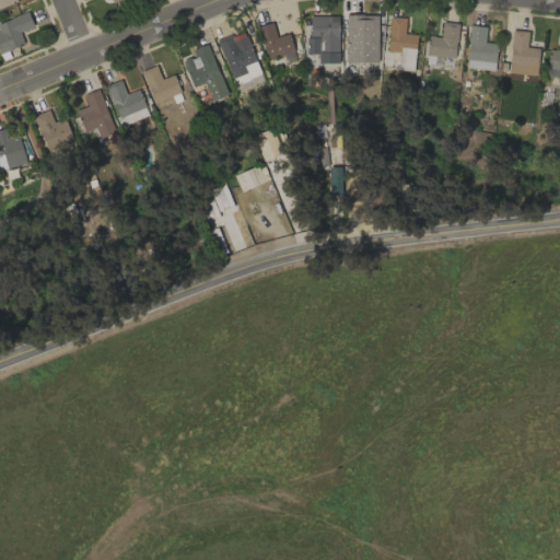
[(20,32),(33,27),(28,14),(0,23),(0,51),(23,45),(20,32)]
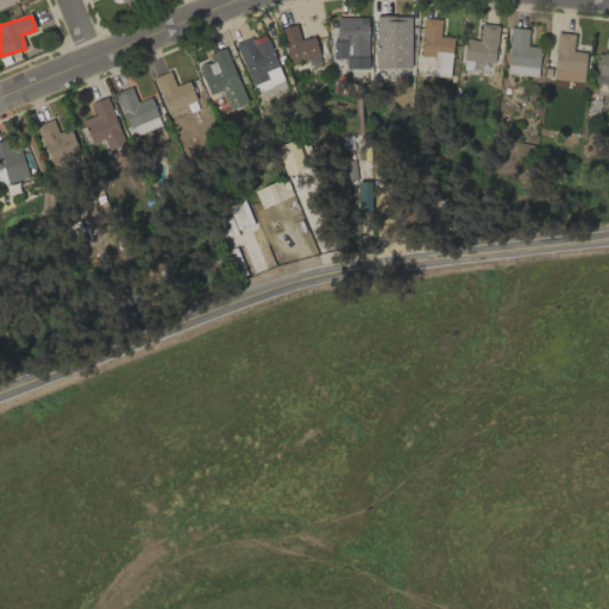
[(376,68),(412,67),(409,16),(375,17),(376,68)]
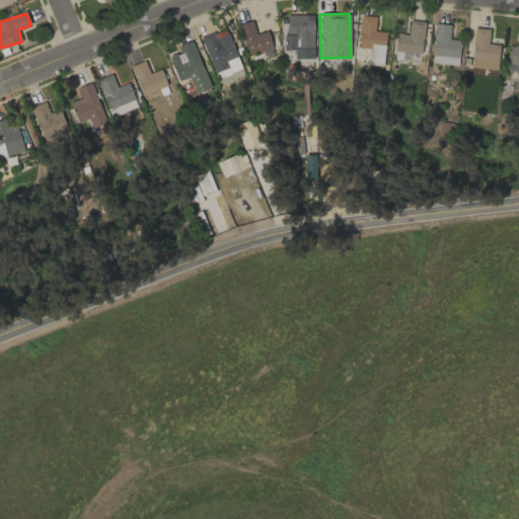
[(294,58),(313,58),(313,14),(285,14),(286,50),(294,50),(294,58)]
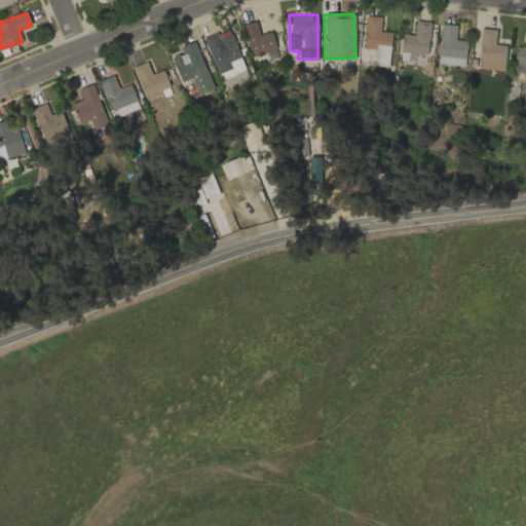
[(363,48),(376,48),(375,63),(388,64),(390,32),(379,32),(380,16),(365,15),(363,48)]
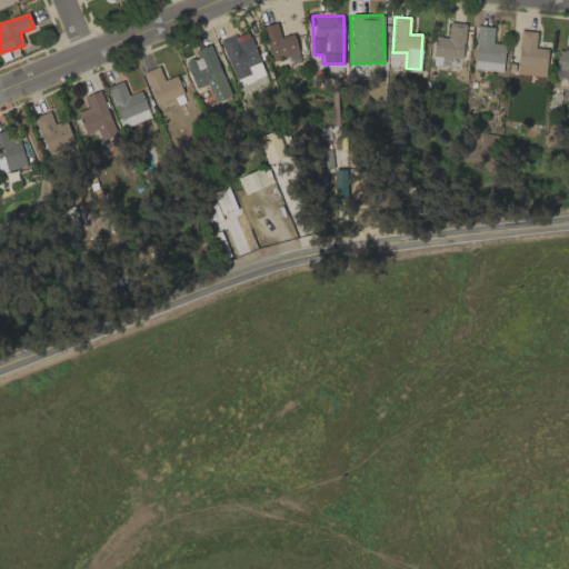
[(271,61),(299,51),(292,33),(281,38),(276,22),(260,28),(271,61)]
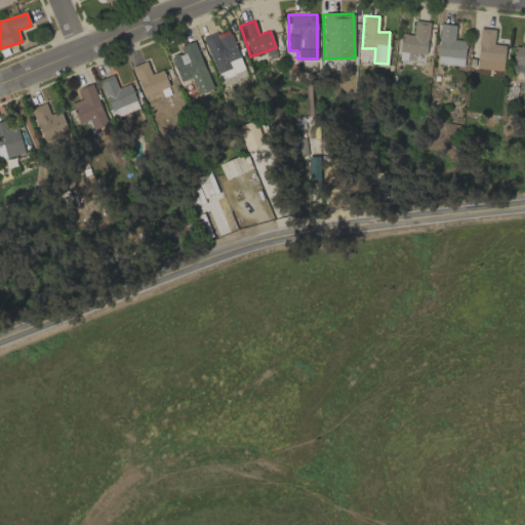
[(429,22),(413,21),(413,34),(400,34),(399,59),(410,59),(410,53),(427,54),(429,22)]
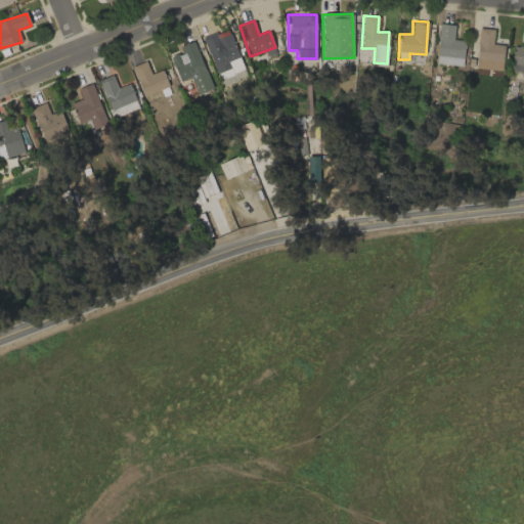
[(454,26),(440,24),(435,63),(462,67),(465,41),(452,40),(454,26)]
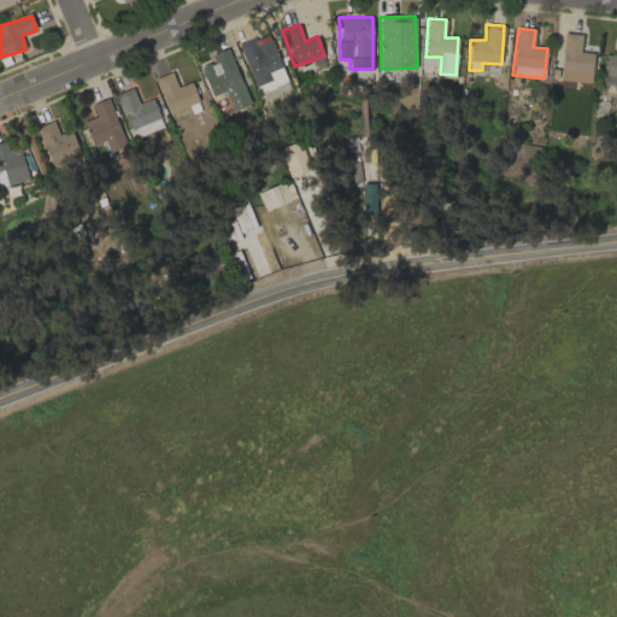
[(238,45),(256,87),(271,80),(274,86),(287,81),(268,33),(238,45)]
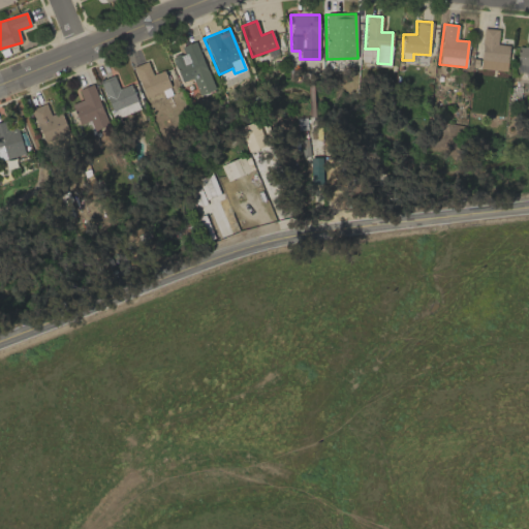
[(506,71),(509,45),(497,44),(498,30),(484,28),(479,68),(506,71)]
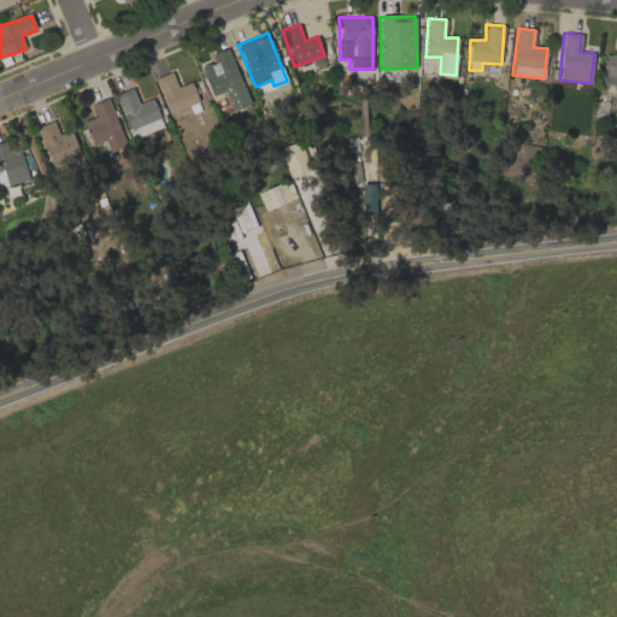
[(250,105),(228,48),(211,54),(215,63),(200,68),(211,95),(224,90),(231,111),(250,105)]
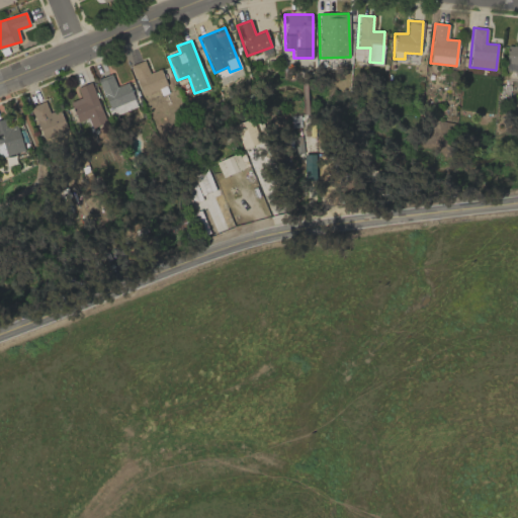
[(517,46),(507,46),(506,71),(517,71),(517,46)]
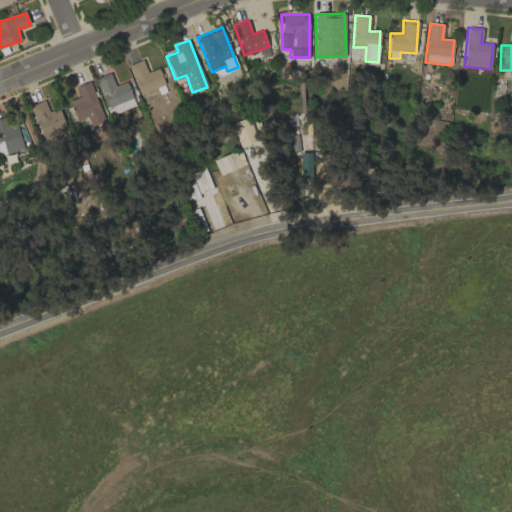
[(129,64),(139,93),(164,85),(158,68),(146,72),(142,60),(129,64)]
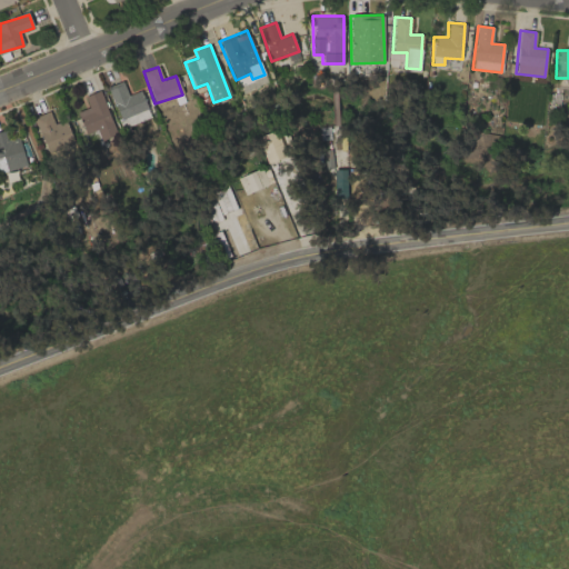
[(76,112),(86,133),(97,129),(102,140),(117,133),(98,90),(83,97),(88,107),(76,112)]
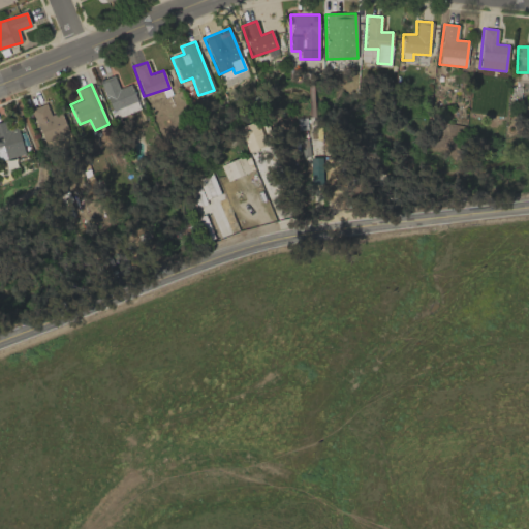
[(33,107),(45,150),(71,143),(61,112),(50,115),(45,103),(33,107)]
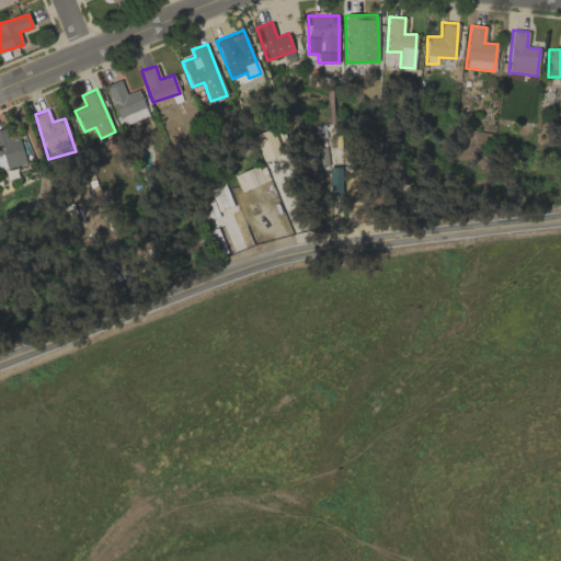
[(18,135),(7,138),(3,128),(0,128),(0,164),(1,170),(25,162),(18,135)]
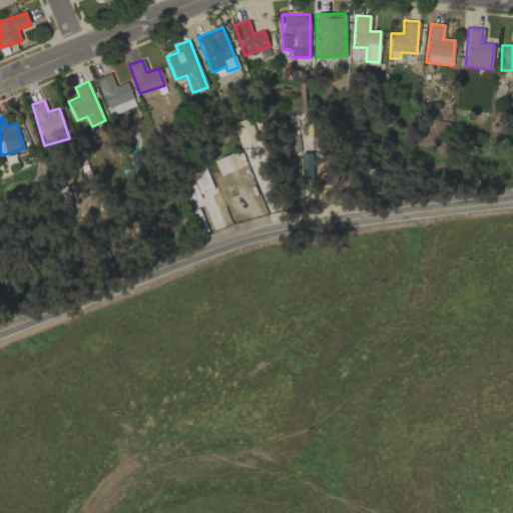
[(240,147),(258,140),(247,117),(230,124),(240,147)]
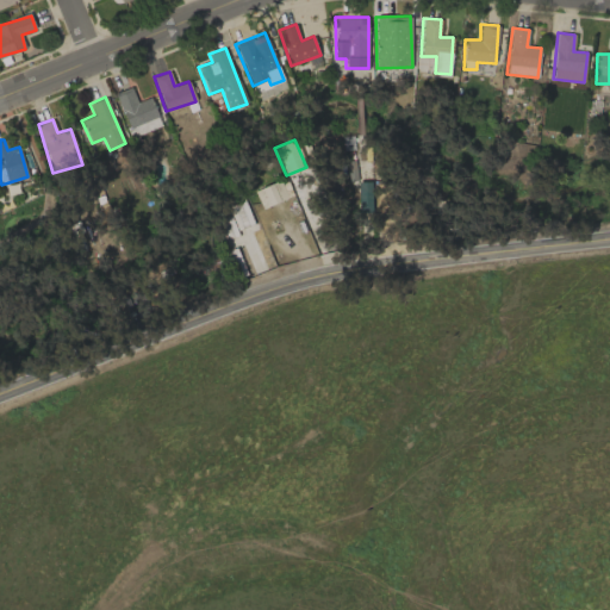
[(287,199),(281,181),(255,188),(260,207),(287,199)]
